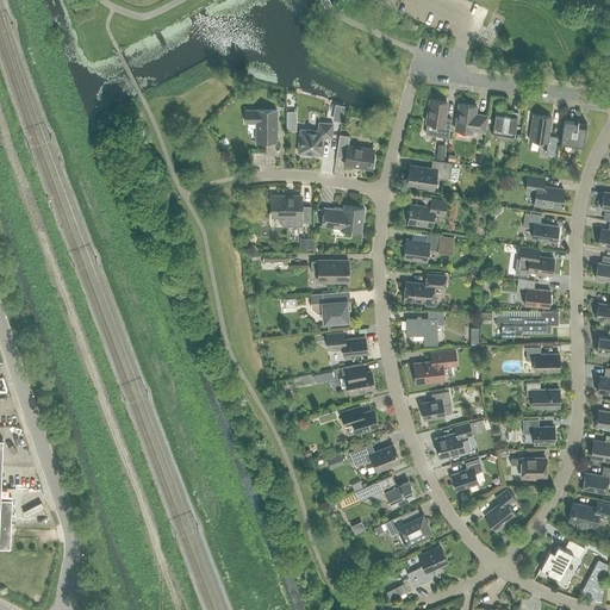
[(449,138),(452,119),(444,118),(447,101),(430,99),(427,123),(425,135),(437,137),(449,138)]
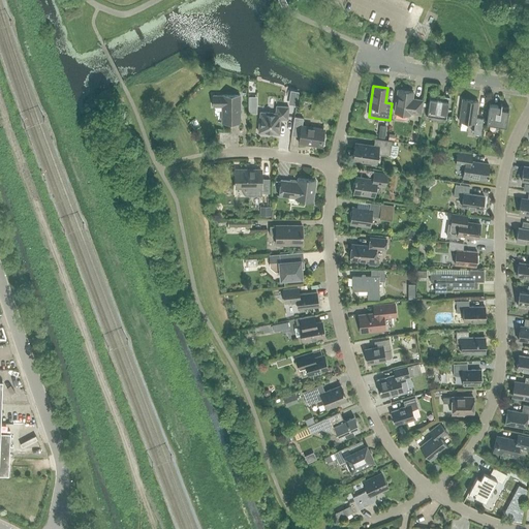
[(421,115),(423,100),(412,99),(413,92),(398,90),(395,113),(410,115),(410,113),(421,115)]
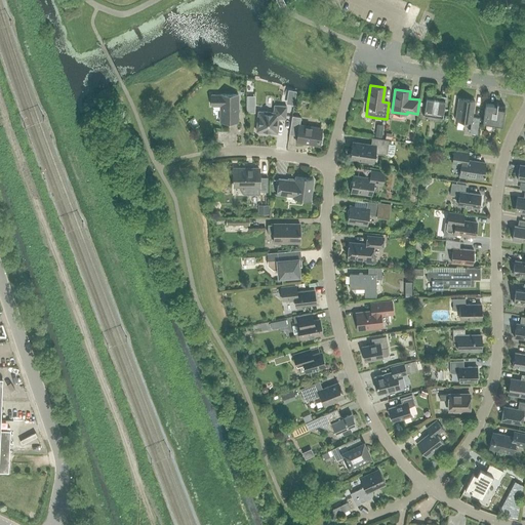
[(238,122),(238,94),(211,94),(211,106),(220,106),(220,122),(238,122)]
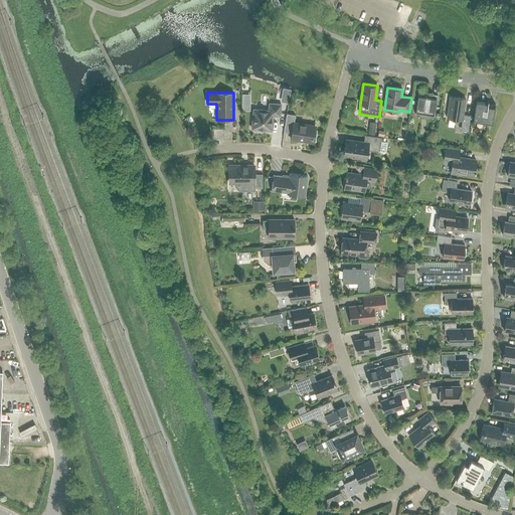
[(418,97),(415,114),(435,116),(438,95),(431,94),(430,99),(418,97)]
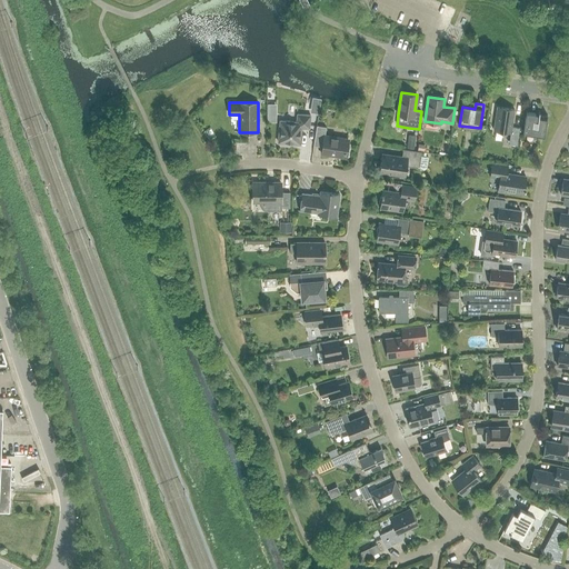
[(517,146),(520,128),(512,127),(515,109),(497,107),(493,130),(511,132),(509,145),(517,146)]
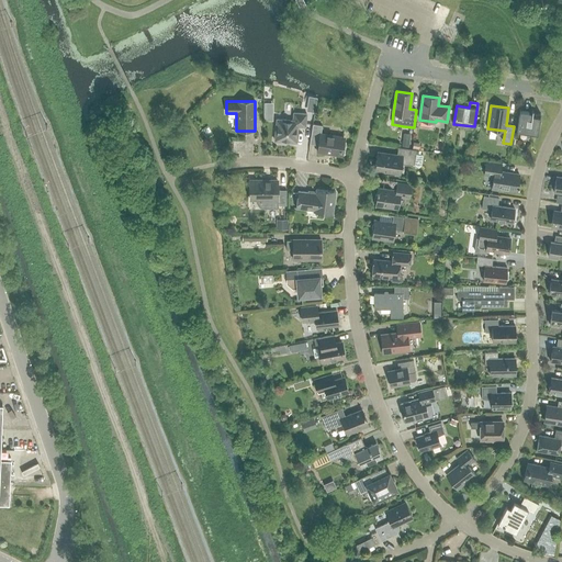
[(538,134),(541,114),(520,111),(517,132),(538,134)]
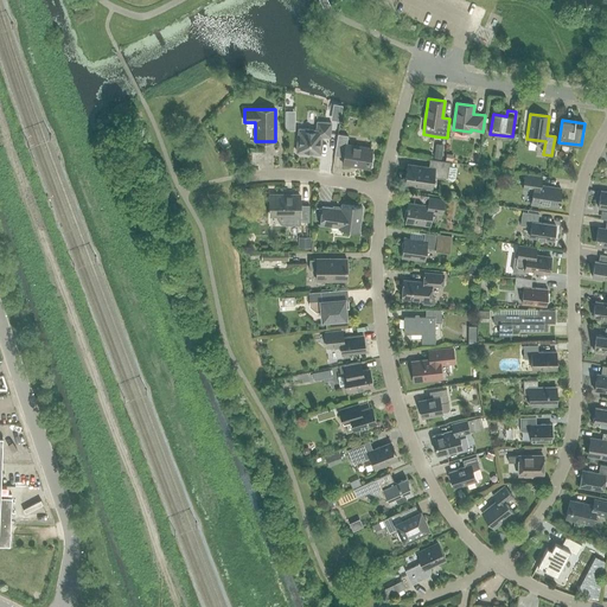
[(330,138),(331,123),(317,122),(317,131),(299,128),(296,152),(320,154),(321,136),(330,138)]
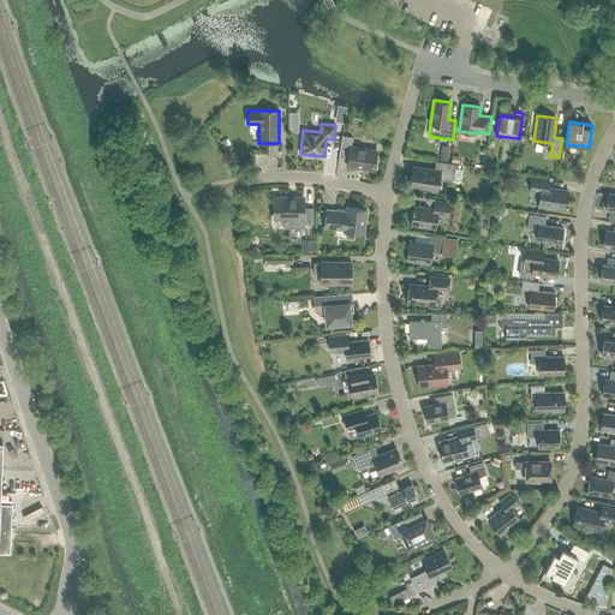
[(372,169),(376,150),(351,147),(352,137),(342,136),(339,157),(348,159),(347,167),(358,168),(358,167),(372,169)]
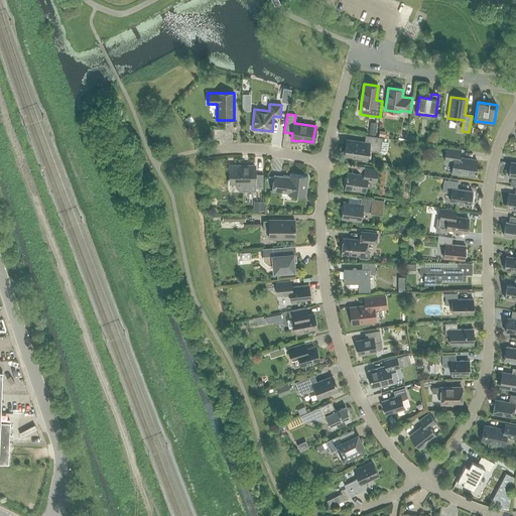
[(382,142),(382,138),(365,135),(365,136),(366,136),(365,142),(347,140),(345,156),(367,159),(368,150),(380,152),(380,153),(385,154),(387,152),(388,143),(382,142)]
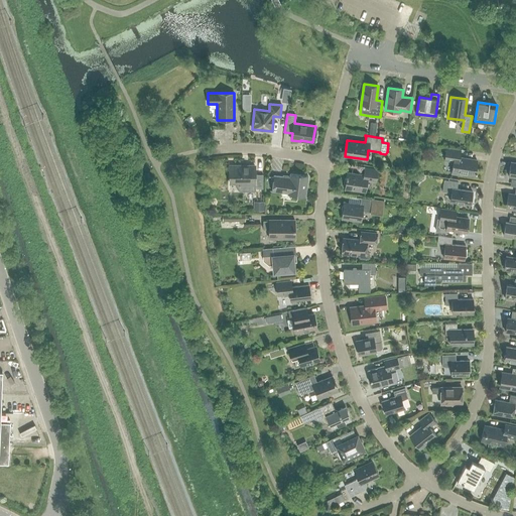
[(462,173),(475,175),(477,160),(460,157),(461,150),(446,148),(444,160),(454,161),(452,173),(462,175),(462,173)]
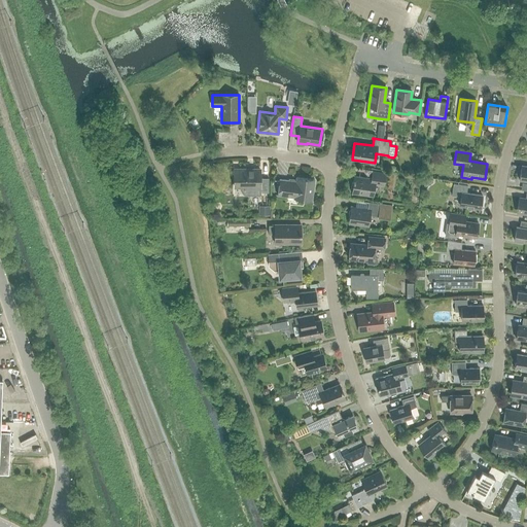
[(261,196),(261,192),(269,192),(269,178),(260,178),(260,170),(235,170),(235,186),(240,186),(240,189),(243,195),(245,196),(261,196)]
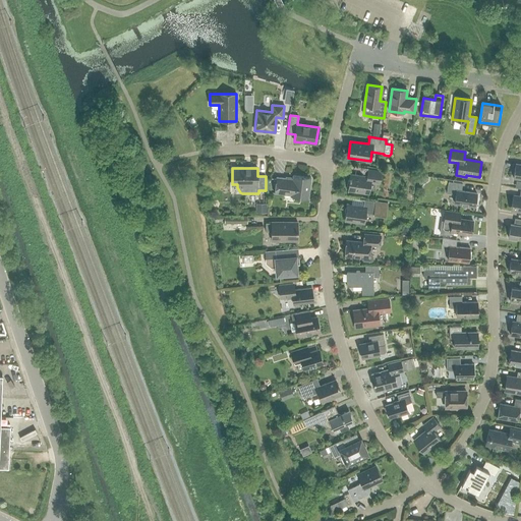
[(380,183),(382,171),(368,170),(367,177),(351,174),(348,190),(368,193),(370,182),(380,183)]
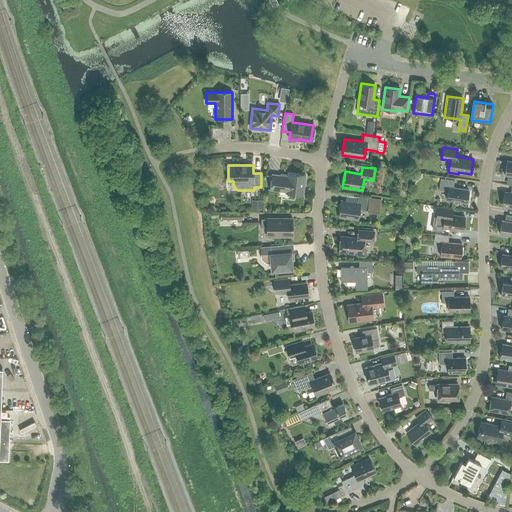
[(272,174),(270,190),(279,191),(286,192),(286,193),(303,195),(306,175),(288,172),(288,176),(272,174)]
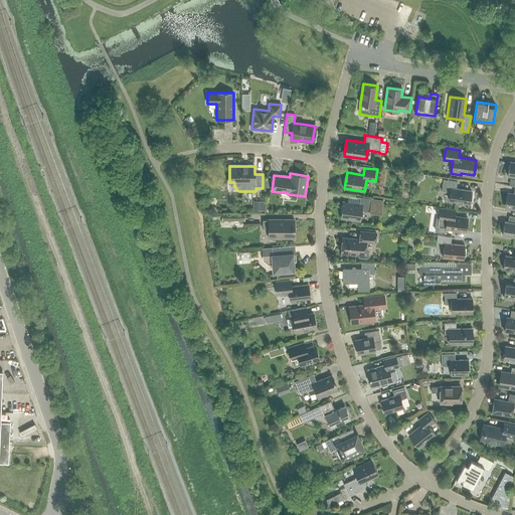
[(470,204),(472,191),(456,189),(457,182),(444,180),(442,191),(451,192),(450,201),(470,204)]
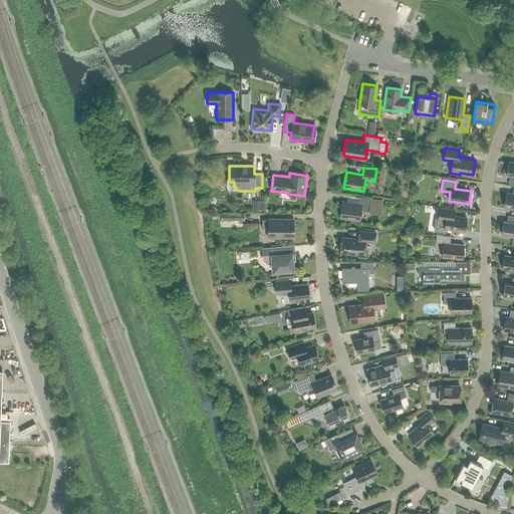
[(340,217),(359,220),(360,210),(381,213),(383,201),(359,197),(358,205),(342,203),(340,217)]
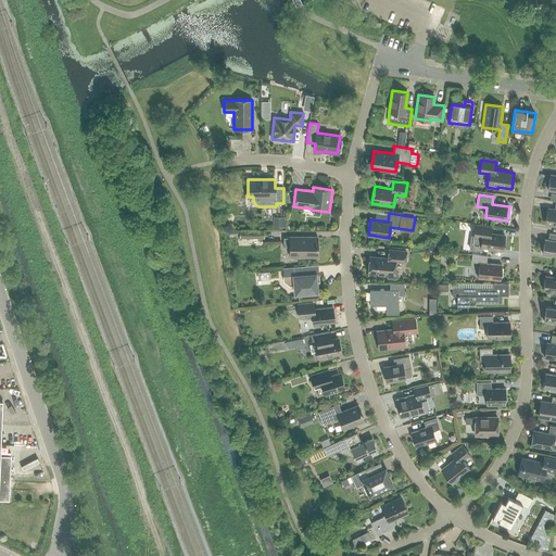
[(285,217),(273,217),(274,228),(285,228),(285,217)]
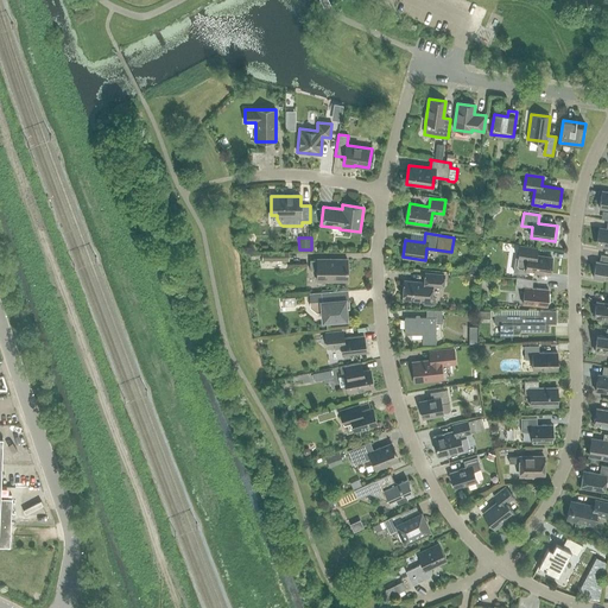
[(520,245),(518,258),(515,258),(513,272),(525,274),(526,270),(550,273),(552,259),(552,258),(536,255),(537,248),(520,245)]
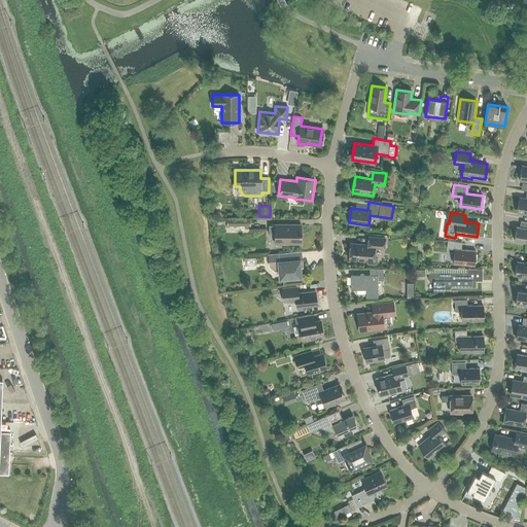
[(526,221),(521,221),(520,227),(517,226),(514,241),(526,242),(526,221)]
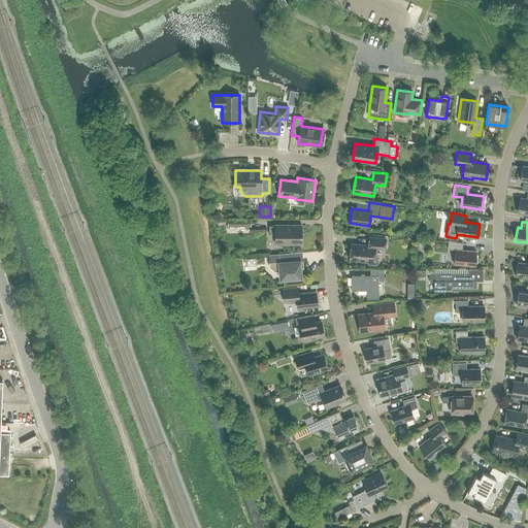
[(302,244),(302,225),(275,225),(275,226),(269,226),(269,234),(275,234),(275,243),(302,244)]
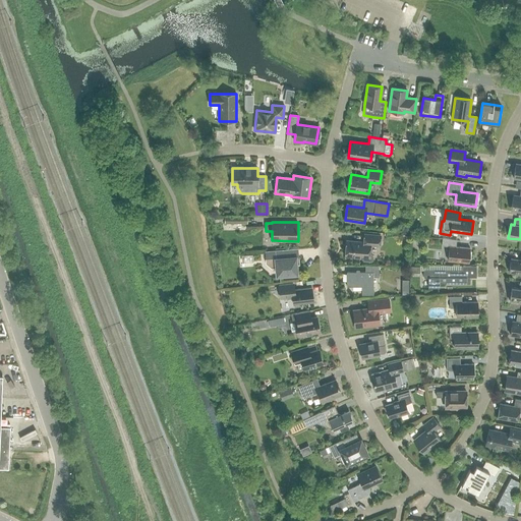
[(363,261),(371,262),(372,261),(373,256),(371,254),(369,254),(370,245),(380,245),(381,235),(364,234),(363,242),(346,240),(345,255),(362,257),(362,258),(363,261)]
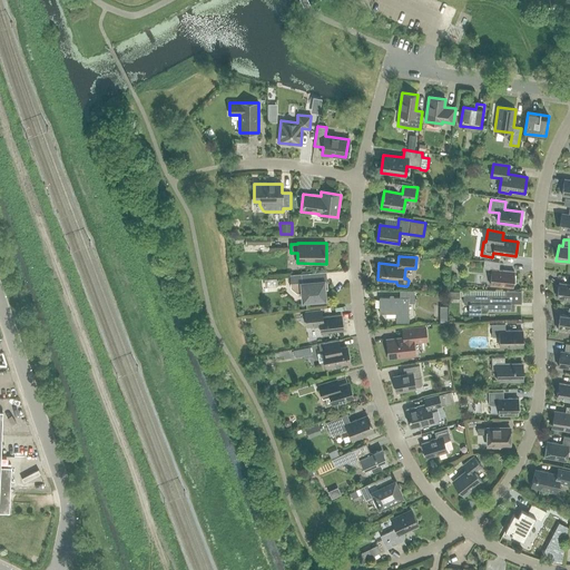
[(513,287),(514,272),(499,269),(500,263),(484,261),(483,268),(492,269),(490,285),(513,287)]
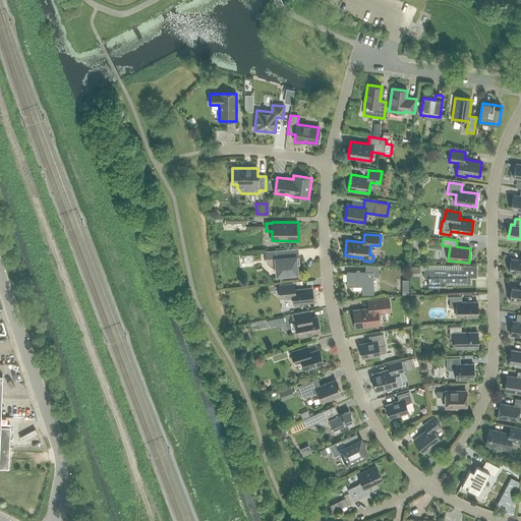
[(298,249),(265,252),(266,263),(272,268),(276,268),(277,275),(297,273),(296,261),(297,258),(297,250),(298,250),(298,249)]
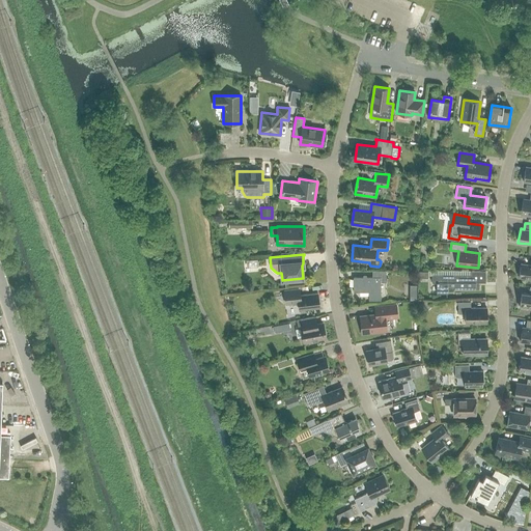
[(530,257),(530,258),(530,264),(521,263),(519,277),(530,279),(530,257)]
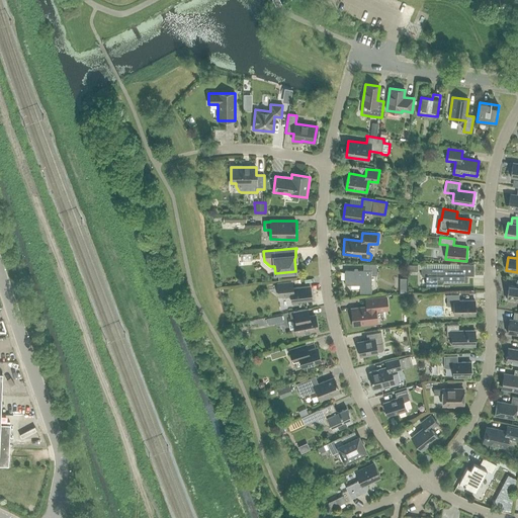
[(363,270),(345,270),(345,284),(360,285),(360,292),(371,292),(371,275),(376,275),(376,264),(363,264),(363,270)]
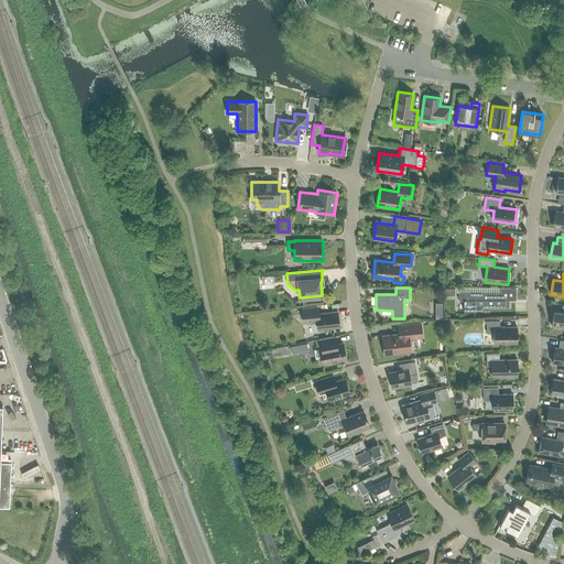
[(516,300),(516,288),(500,288),(500,292),(458,292),(458,301),(464,301),(464,311),(476,311),(476,307),(483,307),(483,303),(505,304),(505,300),(516,300)]
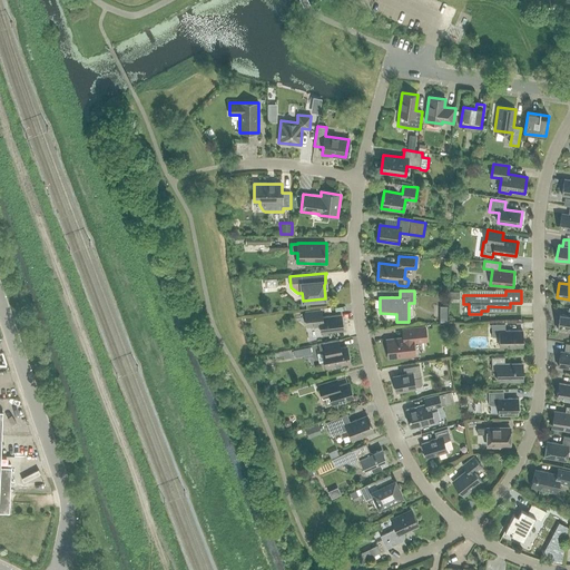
[(321,310),(305,312),(306,320),(307,327),(311,326),(321,325),(321,333),(343,331),(342,315),(322,317),(321,310)]
